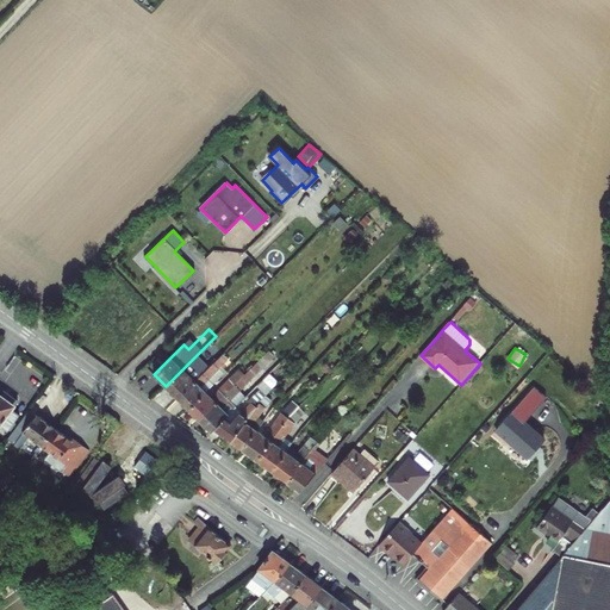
[(166,386),(178,399),(206,371),(209,368),(210,367),(198,354),(166,386)]
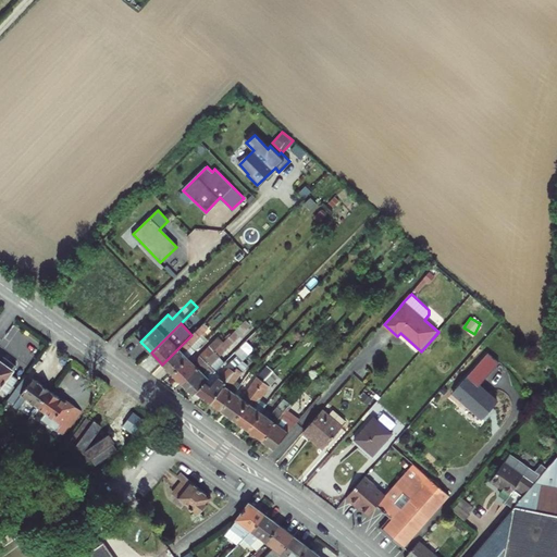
[(162,364),(172,374),(188,358),(200,346),(206,342),(196,332),(192,335),(190,336),(188,338),(162,364)]
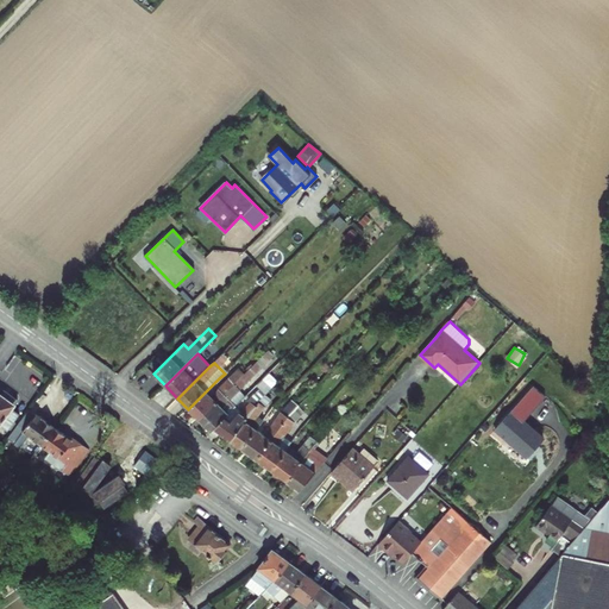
[(206,391),(188,409),(199,419),(244,375),(239,369),(211,395),(206,391)]
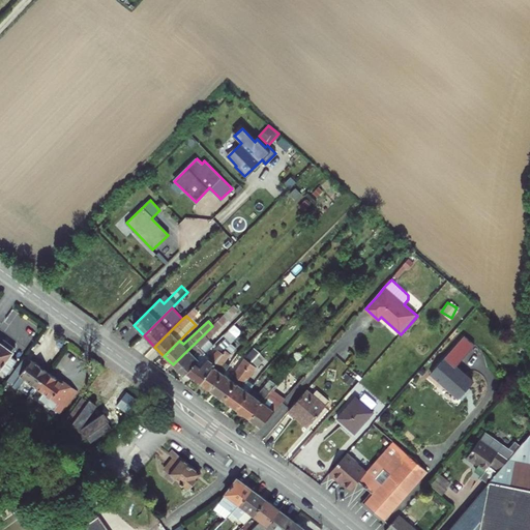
[(215,322),(212,326),(173,364),(183,375),(186,372),(197,362),(210,349),(205,344),(221,328),(215,322)]
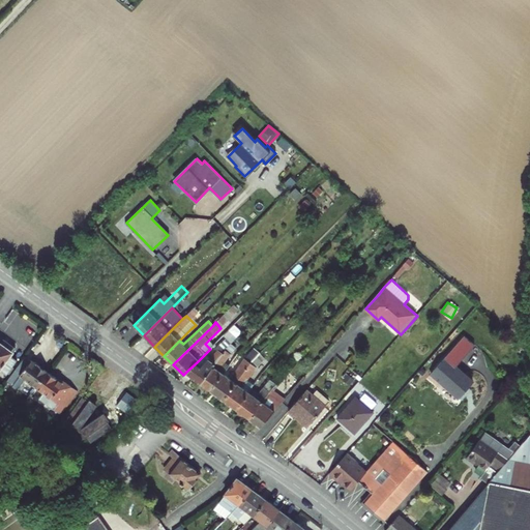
[(232,344),(226,339),(215,349),(223,354),(227,349),(232,344)]
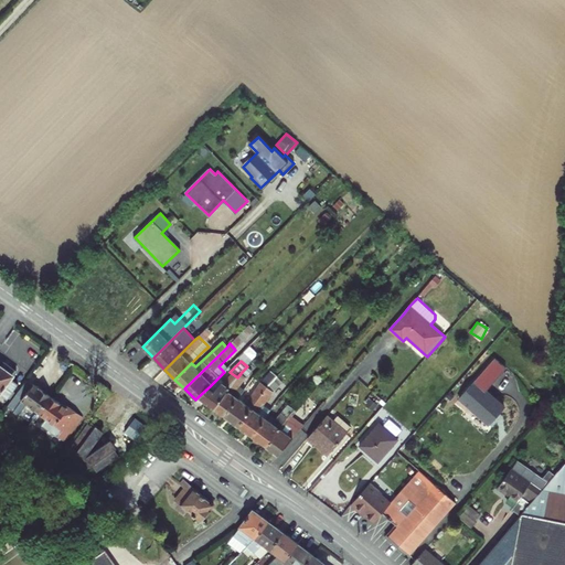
[(18,372),(11,366),(8,371),(2,366),(0,365),(0,364),(1,363),(0,362),(0,393),(8,400),(10,396),(11,398),(16,392),(13,391),(19,384),(12,380),(18,372)]
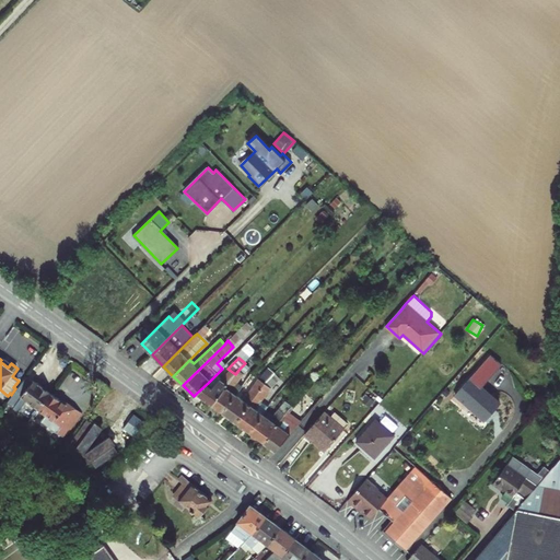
[(4,359),(2,363),(8,368),(11,363),(4,359)]
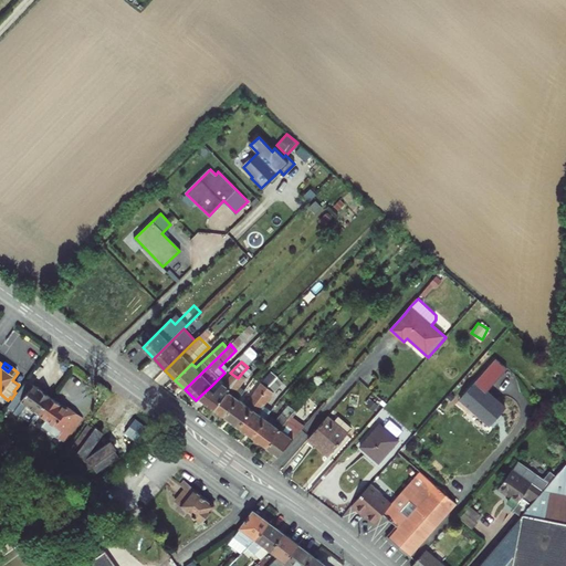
[(238,378),(230,389),(230,392),(216,408),(226,416),(239,398),(245,390),(241,387),(252,371),(248,367),(242,373),(238,378)]
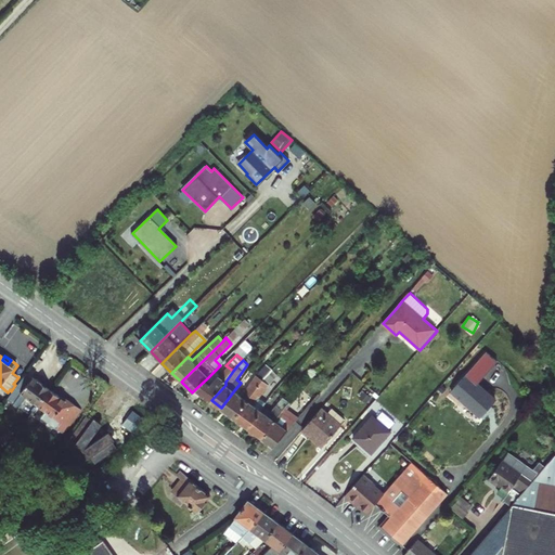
[(234,390),(221,408),(235,418),(265,379),(272,372),(267,365),(241,396),(234,390)]
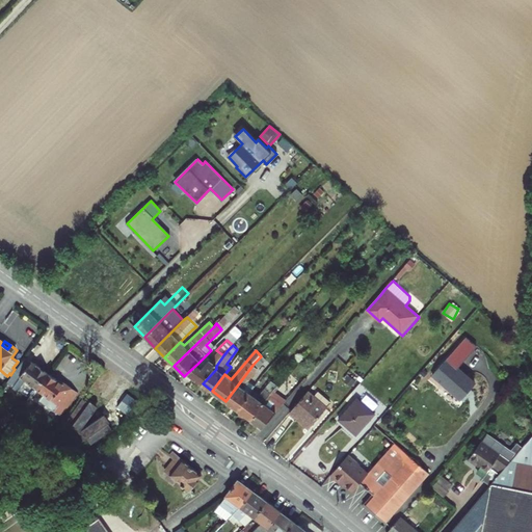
[(225,401),(237,409),(250,394),(242,388),(247,380),(249,381),(257,370),(258,368),(265,361),(261,356),(254,364),(225,401)]
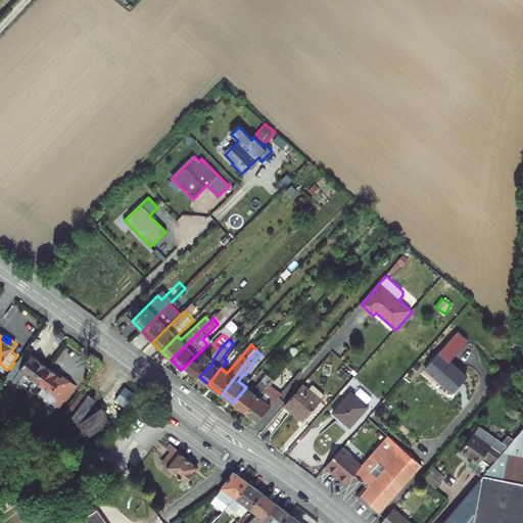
[(212,363),(212,360),(204,353),(197,361),(194,358),(184,367),(199,377),(212,363)]
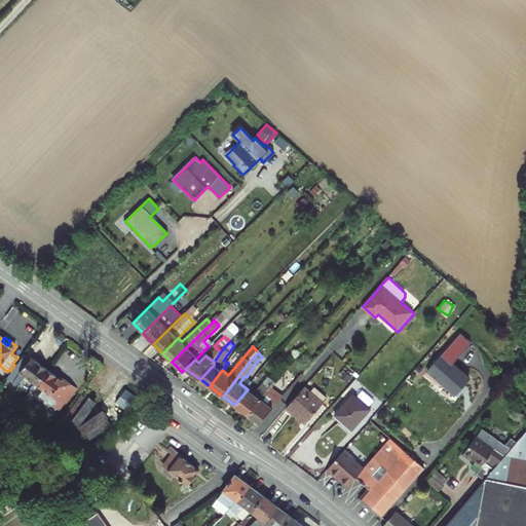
[(471,380),(443,355),(428,372),(456,397),(471,380)]
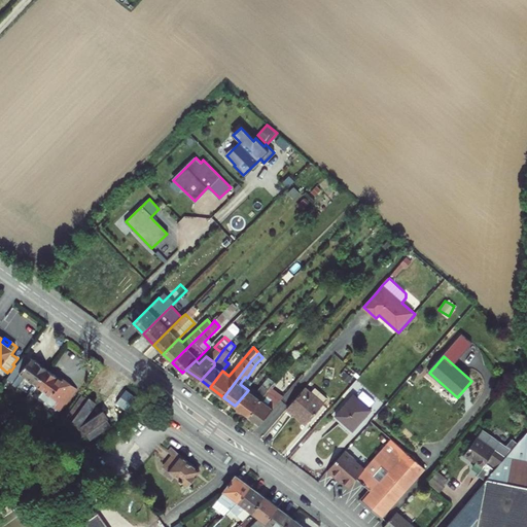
[(25,379),(35,386),(47,370),(31,358),(26,365),(21,361),(10,375),(16,379),(12,384),(18,388),(25,379)]
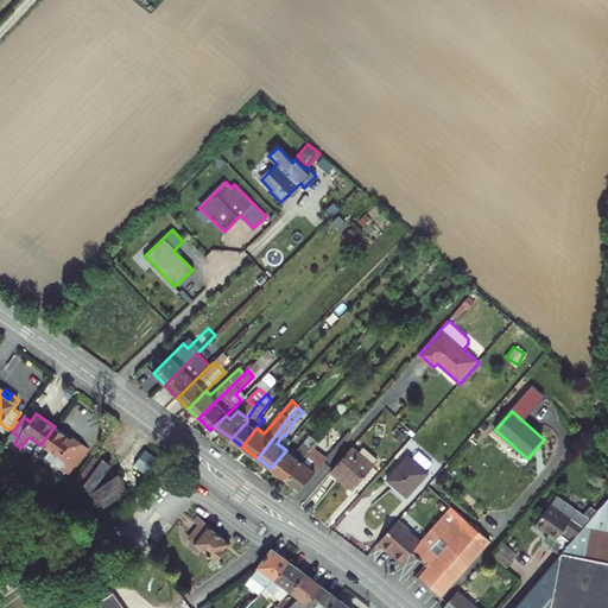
[(63,469),(70,474),(87,450),(55,426),(40,445),(50,453),(45,458),(62,470),(63,469)]
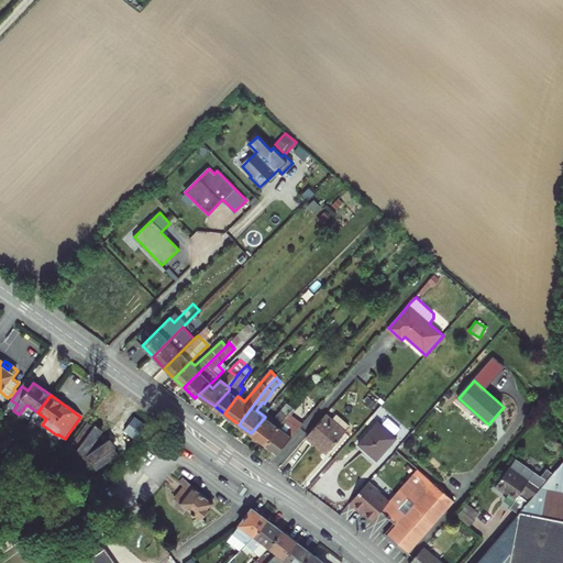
[(265,417),(251,433),(266,444),(290,414),(294,408),(287,403),(275,418),(272,421),(265,417)]
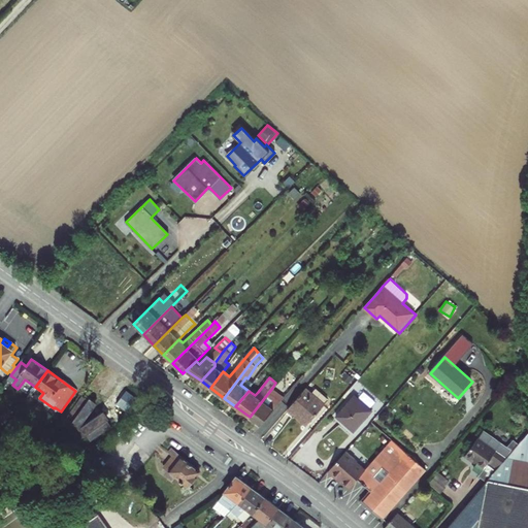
[(240,385),(249,391),(251,387),(254,384),(248,378),(245,377),(240,385)]
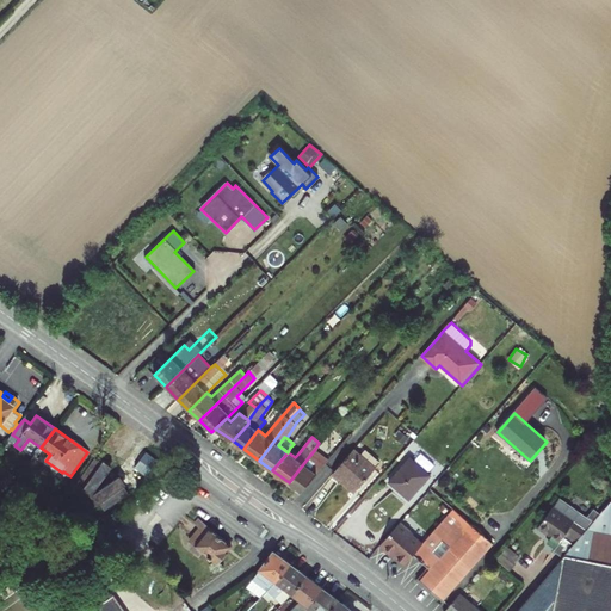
[(295,457),(298,454),(290,448),(288,452),(295,457)]
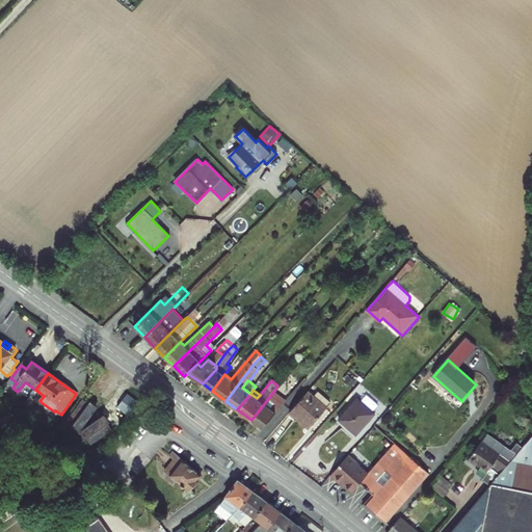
[(287,401),(274,391),(251,420),(262,429),(287,401)]
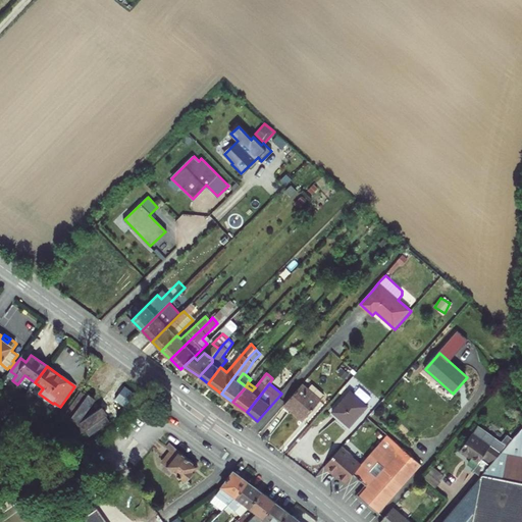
[(308,388),(303,384),(285,404),(304,420),(320,401),(319,400),(324,395),(313,384),(308,388)]
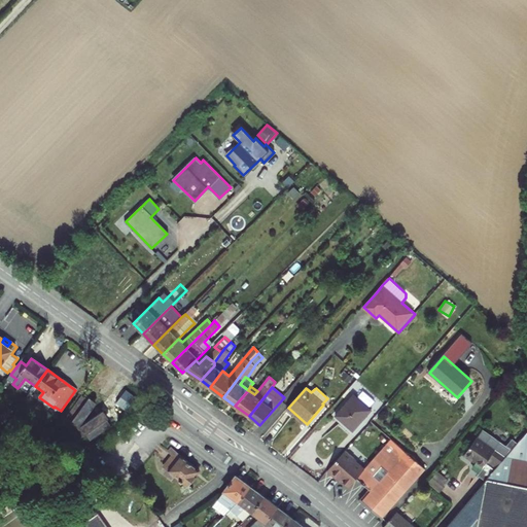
[(65,416),(78,425),(96,400),(82,391),(65,416)]
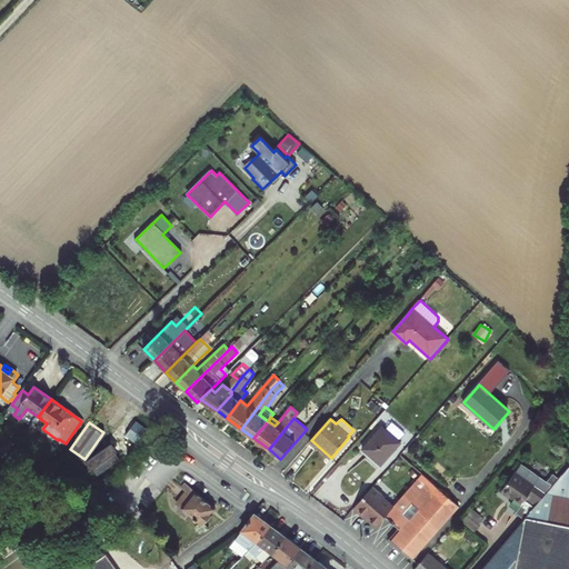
[(140,445),(149,431),(137,422),(127,435),(140,445)]
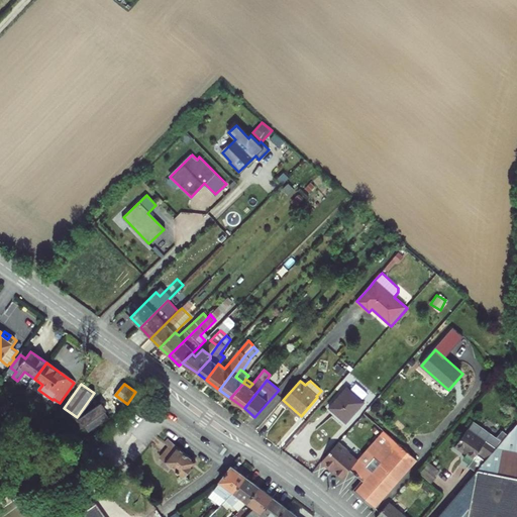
[(347,423),(366,403),(348,388),(330,408),(347,423)]
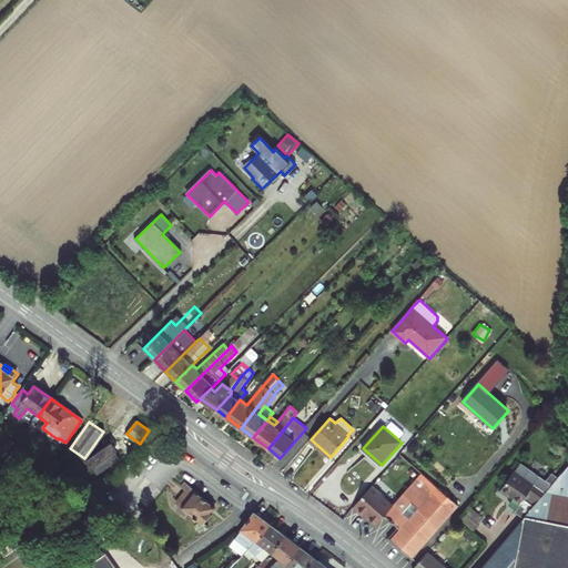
[(83,457),(95,475),(121,457),(109,440),(83,457)]
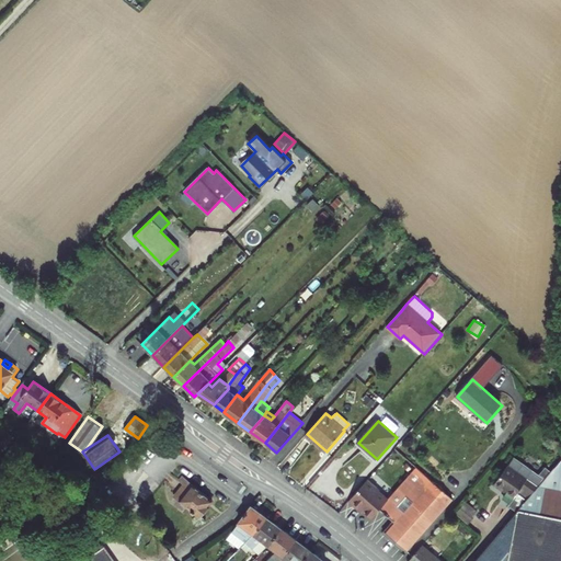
[(560,560),(560,461),(518,513),(517,514),(477,560),(560,560)]
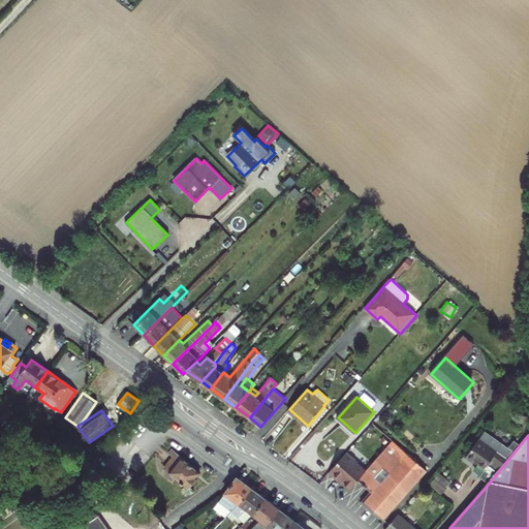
[(497,453),(479,440),(468,456),(478,464),(475,468),(483,473),(497,453)]
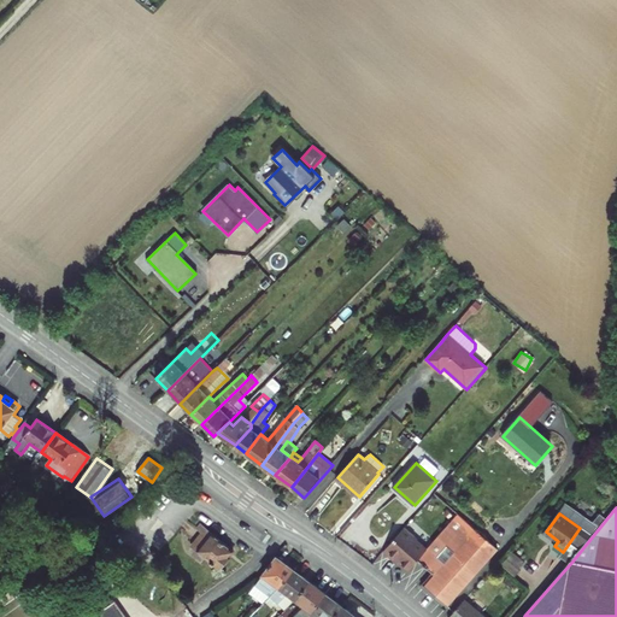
[(395,559),(410,571),(418,560),(434,574),(423,586),(444,604),(445,604),(448,606),(499,550),(459,515),(427,551),(413,539),(416,538),(405,528),(383,552),(394,560),(395,559)]
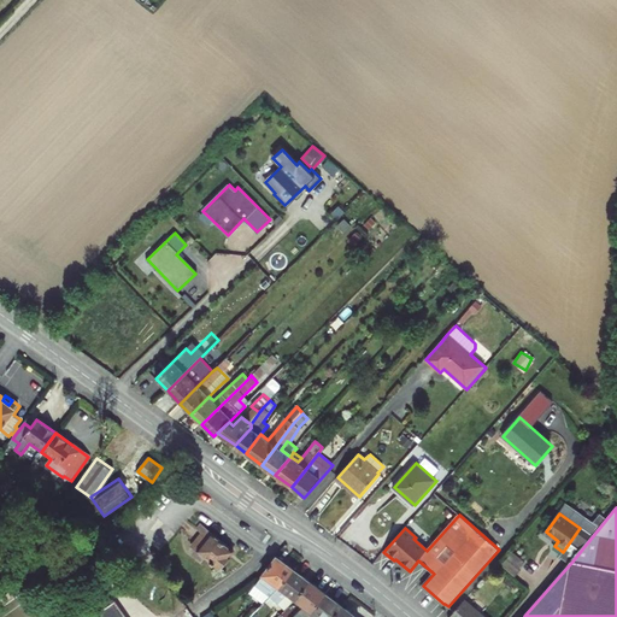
[(234,552),(201,526),(199,529),(205,534),(210,538),(198,551),(219,569),(222,568),(225,566),(229,563),(228,559),(234,552)]
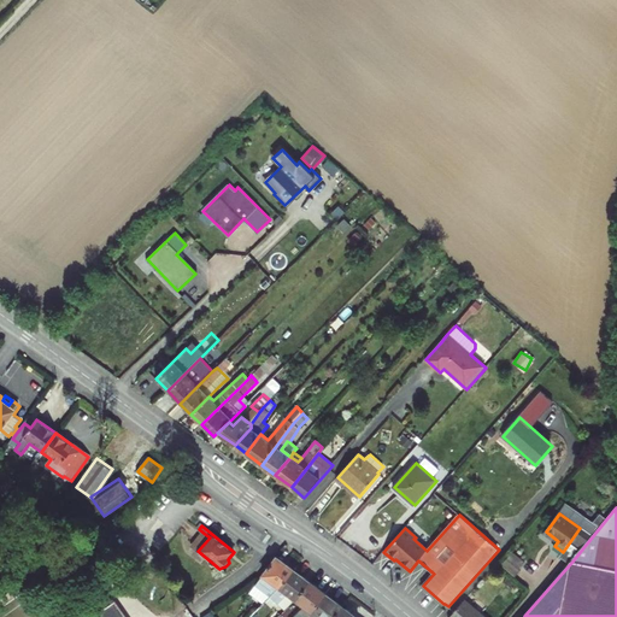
[(193,547),(198,551),(210,538),(205,534),(193,547)]
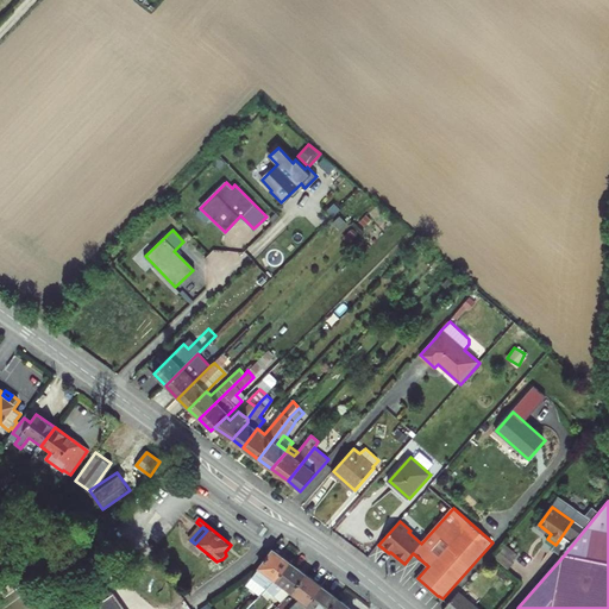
[(276,582),(290,563),(274,550),(246,586),(259,596),(268,588),(276,582)]
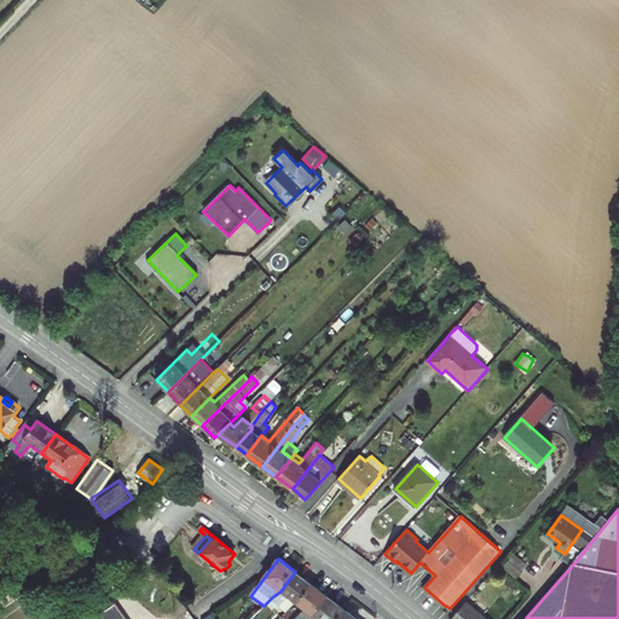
[(289,596),(298,602),(312,584),(295,572),(281,591),(272,597),(278,606),(289,596)]
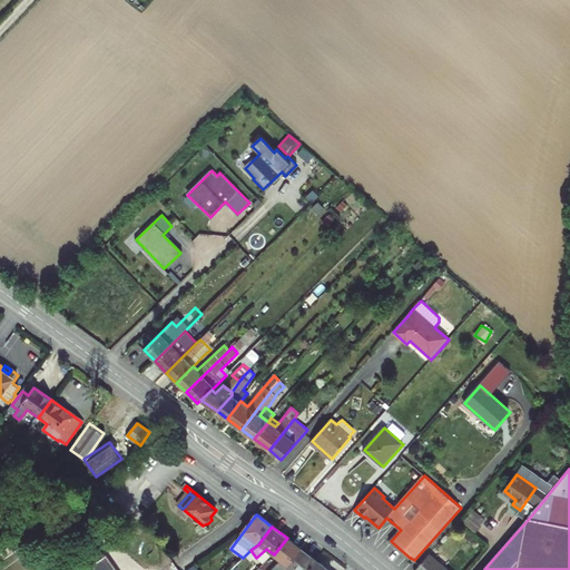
[(285,569),(290,567),(303,550),(287,538),(274,554),(282,560),(271,569),(285,569)]
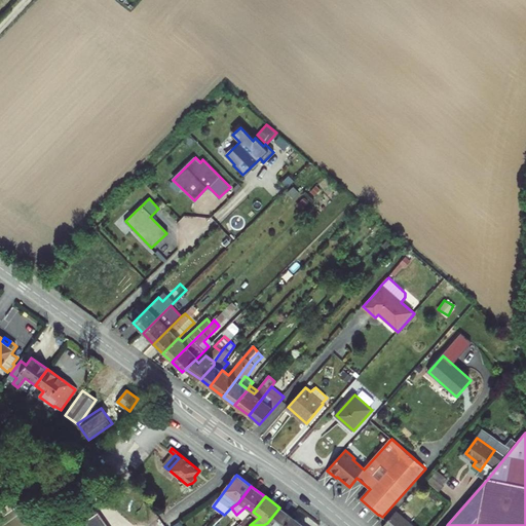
[(89,508),(74,518),(78,524),(94,514),(89,508)]
